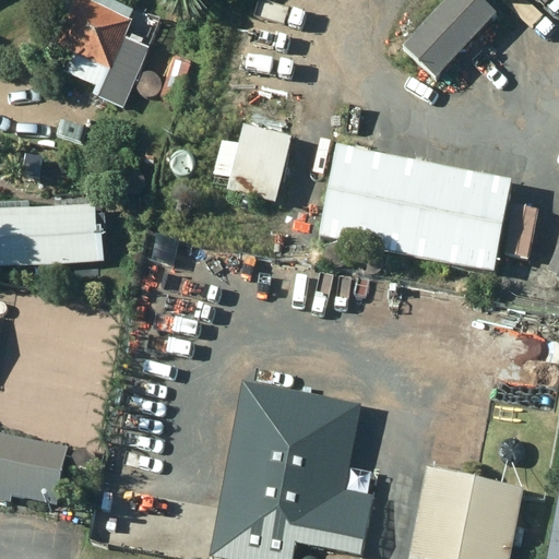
[(122,107),(149,44),(140,42),(142,35),(130,31),(129,35),(123,33),(130,16),(127,15),(132,4),(121,0),(72,0),(55,43),(72,50),(63,70),(95,82),(90,93),(122,107)]
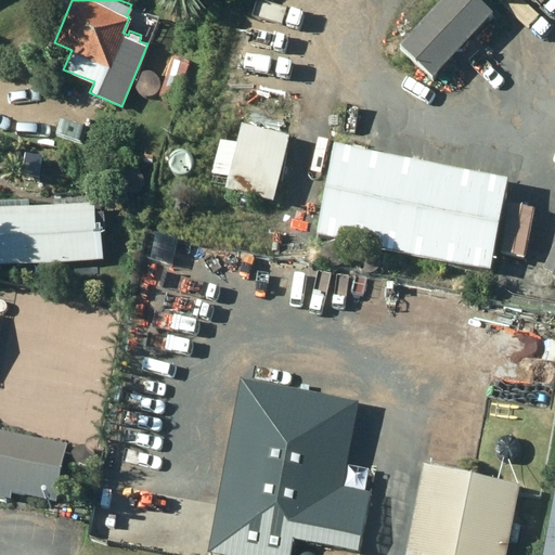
[(434,78),(492,14),(476,0),(436,0),(396,44),(434,78)]
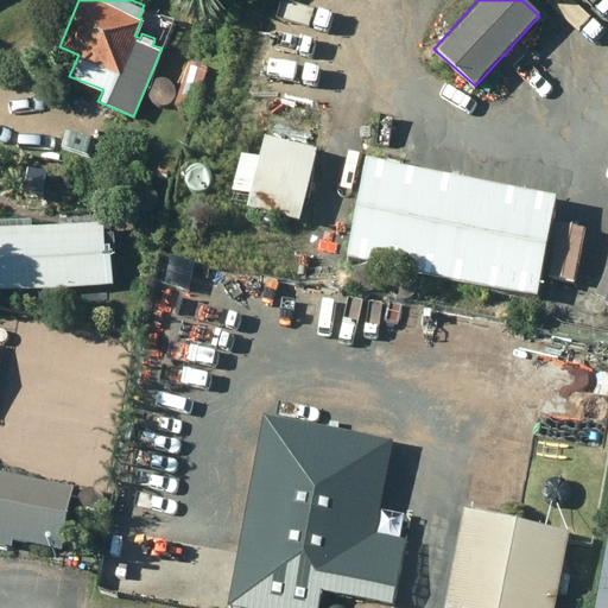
[(195,112),(207,65),(188,59),(176,106),(195,112)]
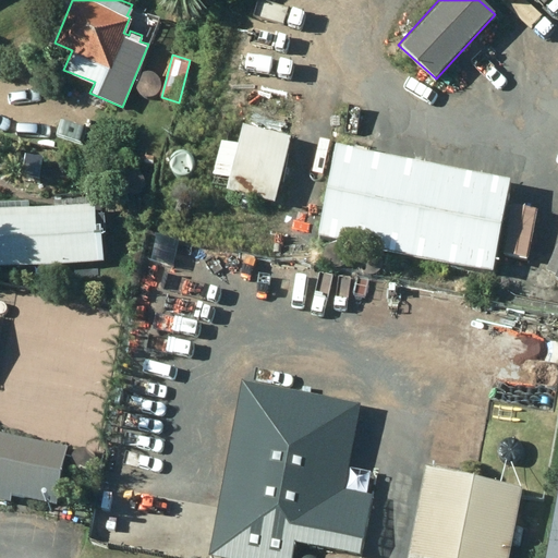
[(138,93),(141,96),(145,98),(149,98),(154,97),(157,95),(160,92),(161,88),(161,84),(160,80),(158,76),(154,74),(150,73),(146,73),(142,74),(140,77),(136,81),(136,85),(136,88),(138,93)]
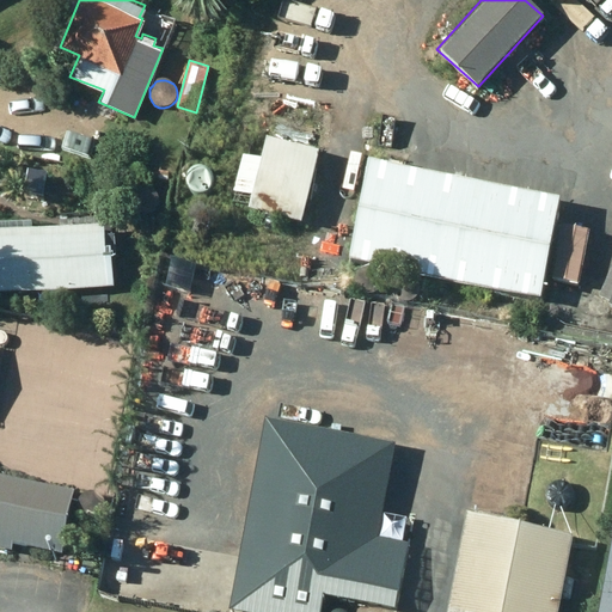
[(304,208),(317,146),(277,138),(264,200),(304,208)]
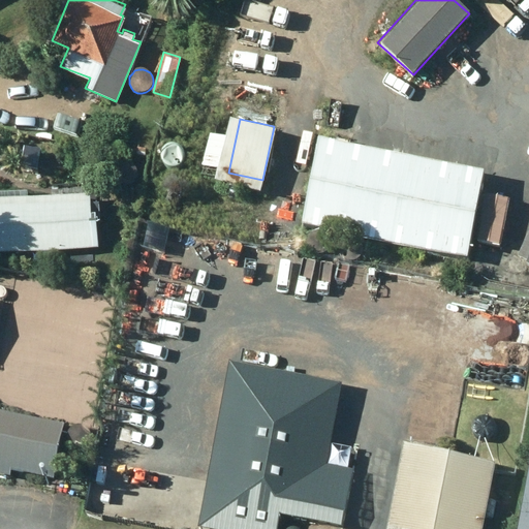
[(299,221),(468,254),(485,166),(316,133),(299,221)]
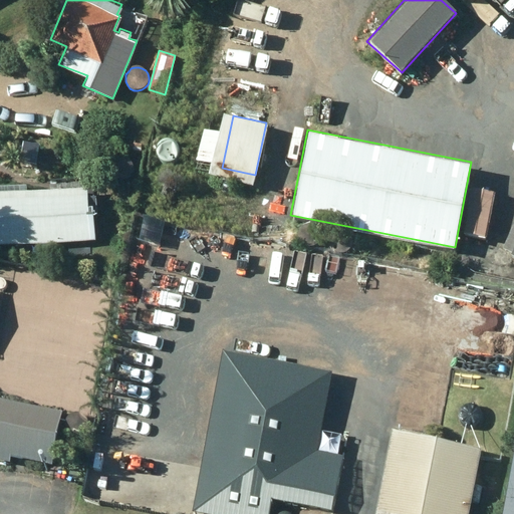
[(163,158),(165,161),(169,163),(173,163),(177,163),(180,161),(183,158),(184,154),(184,150),(183,146),(181,143),(177,141),(174,140),(170,140),(166,142),(163,144),(161,147),(161,151),(161,155),(163,158)]
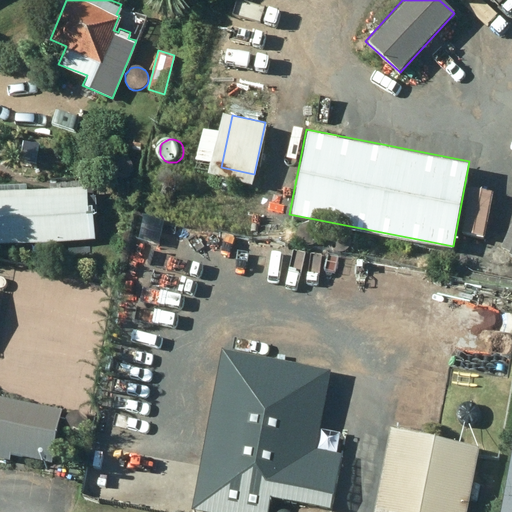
[(115,173),(118,176),(121,177),(125,178),(129,177),(132,175),(135,172),(136,169),(136,165),(135,161),(133,158),(130,156),(126,155),(122,155),(119,156),(116,159),(114,162),(113,165),(113,169),(115,173)]
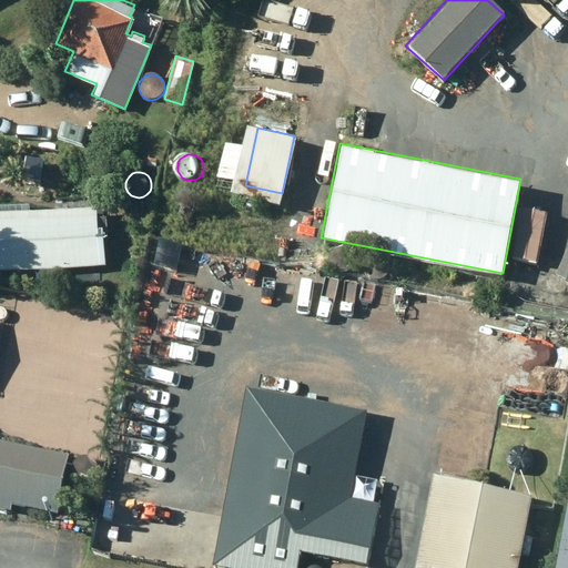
[(30,201),(0,201),(0,269),(34,266),(37,288),(69,287),(68,265),(100,263),(97,204),(30,209),(30,201)]
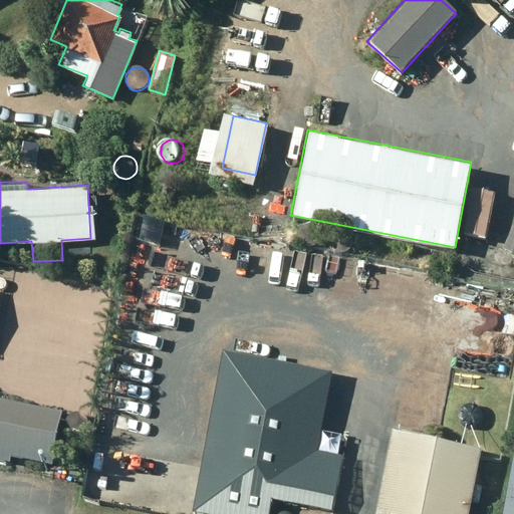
[(486,235),(495,191),(473,186),(464,230),(486,235)]
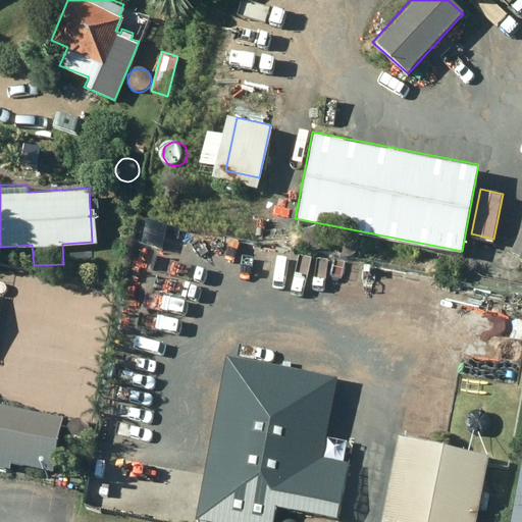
[(521,222),(509,250),(518,255),(518,257),(521,258),(521,222)]
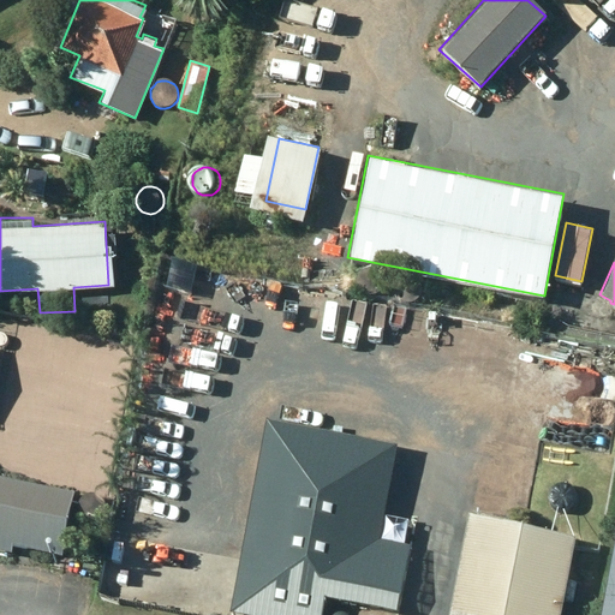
[(266,417),(230,609),(260,614),(318,614),(323,595),(396,608),(408,544),(377,538),(396,442),(266,417)]
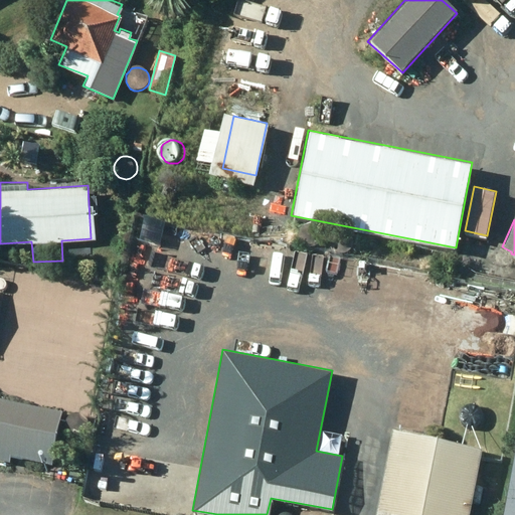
[(60,409),(0,397),(0,459),(8,461),(9,456),(50,463),(60,409)]
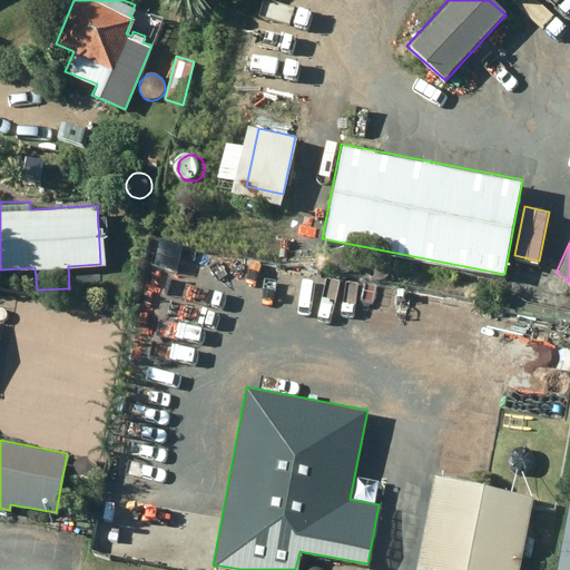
[(434,474),(413,569),(514,569),(531,494),(434,474)]
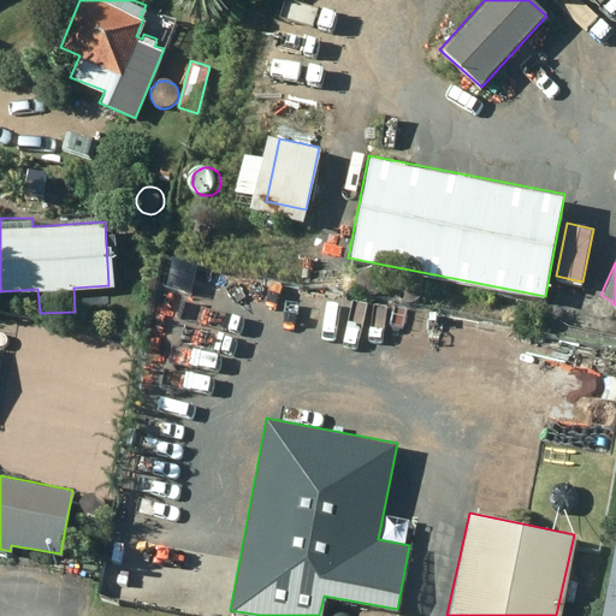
[(615,615),(615,532),(600,615),(615,615)]
